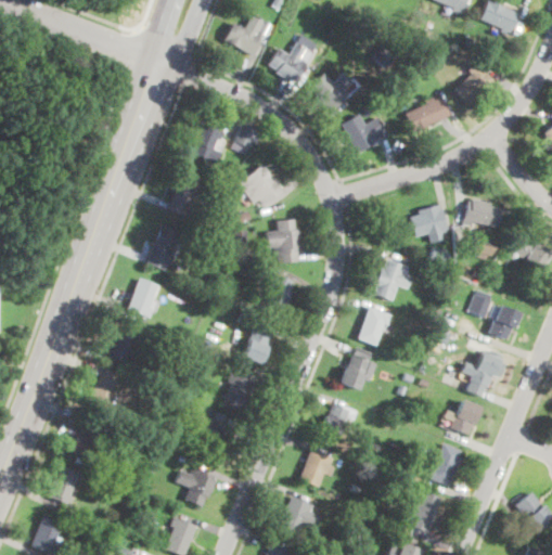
[(466,0),(461,14),(452,11),(453,8),(436,0),(466,0)]
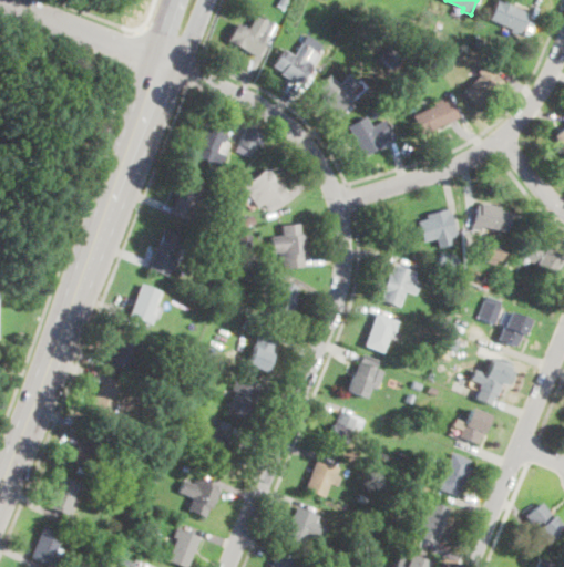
[(521,33),(521,35),(512,32),(513,28),(491,19),(499,0),(530,12),(521,33)]
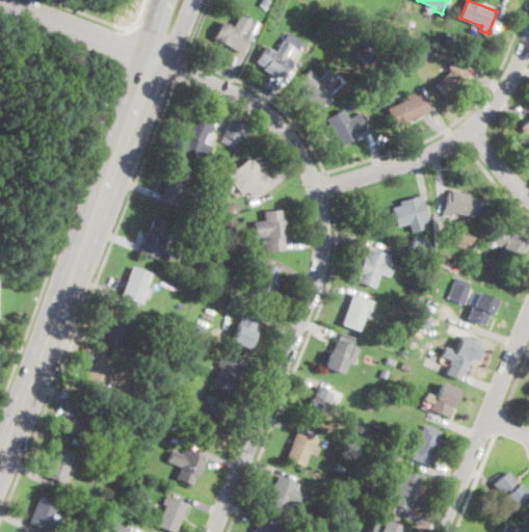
[(260,23),(254,33),(243,53),(215,38),(225,21),(236,27),(242,14),(260,23)]
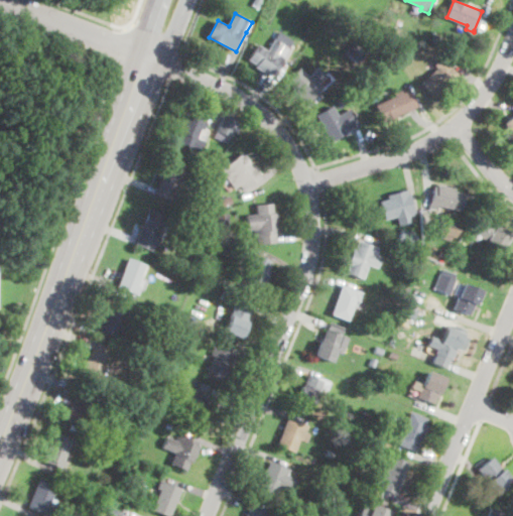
[(319,22),(316,29),(311,26),(314,19),(319,22)]
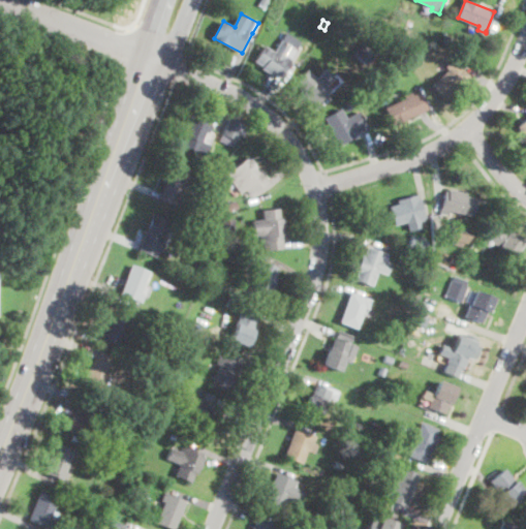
[(300,51),(294,61),(284,78),(279,75),(278,78),(263,69),(265,66),(255,61),(265,45),(276,52),(283,40),(294,47),(292,47),(300,51)]
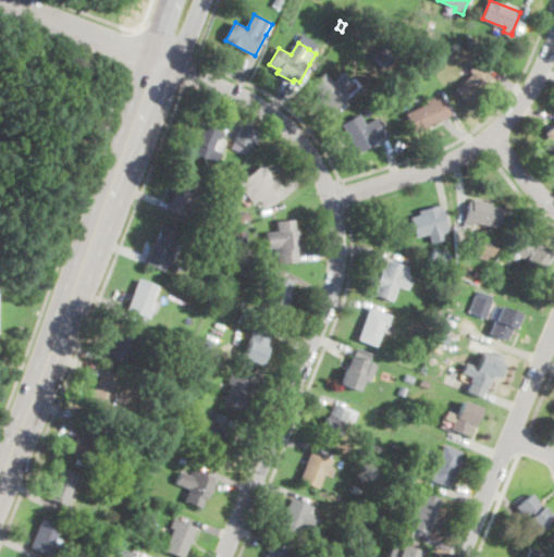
[(397,62),(388,70),(374,52),(384,45),(397,62)]
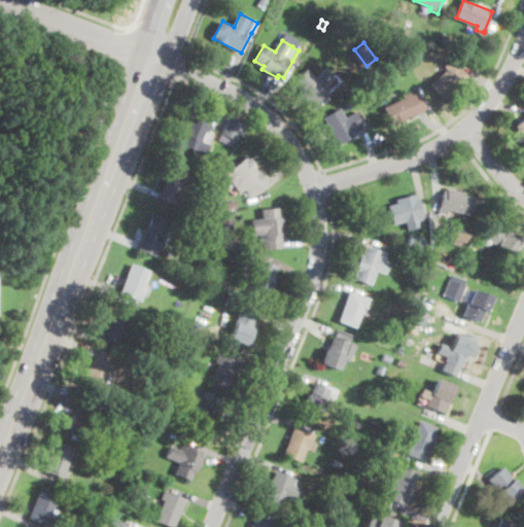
[(459,85),(445,99),(431,85),(447,70),(444,67),(453,58),(453,59),(469,75),(459,85)]
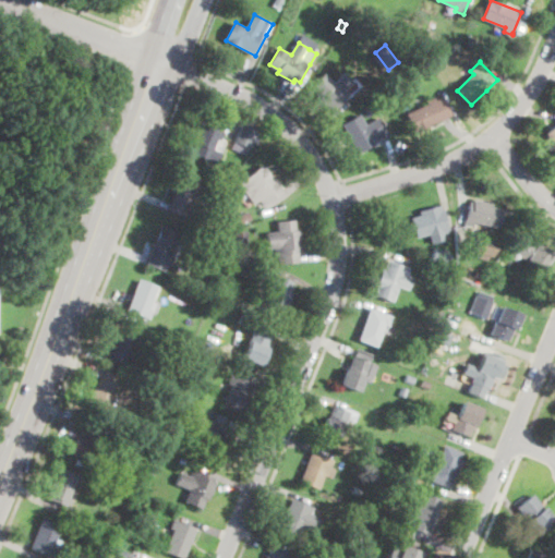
[(354,82),(347,89),(351,93),(335,111),(311,89),(325,73),(336,82),(345,72),(354,81),(354,82)]
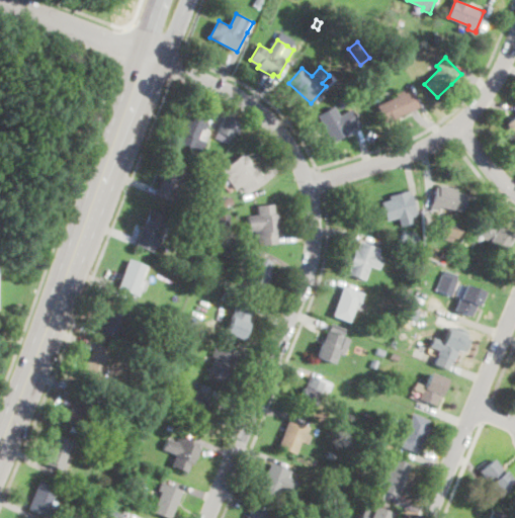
[(351,98),(349,99),(345,91),(353,88),(356,95),(351,98)]
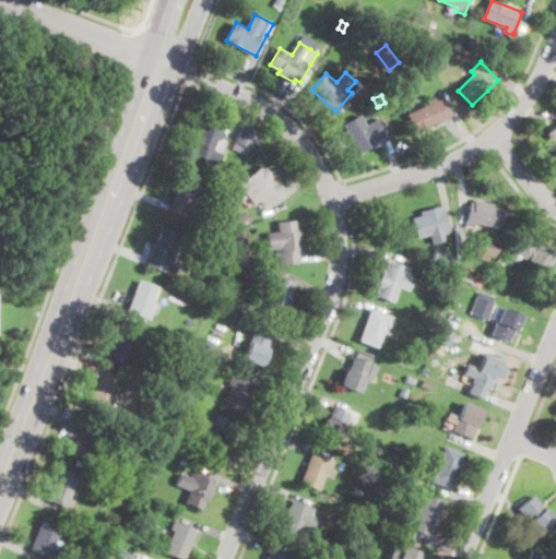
[(446,96),(456,117),(416,133),(407,114),(429,105),(427,100),(437,97),(438,99),(446,96)]
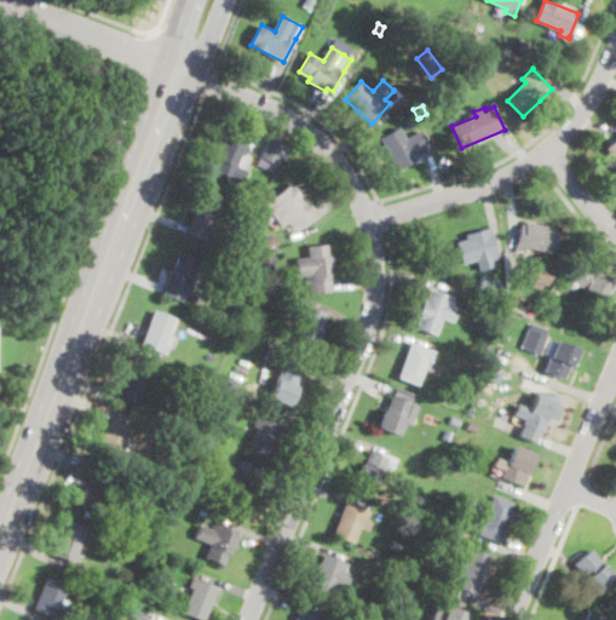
[(402,126),(408,138),(421,131),(430,144),(420,150),(425,156),(401,171),(381,139),(402,126)]
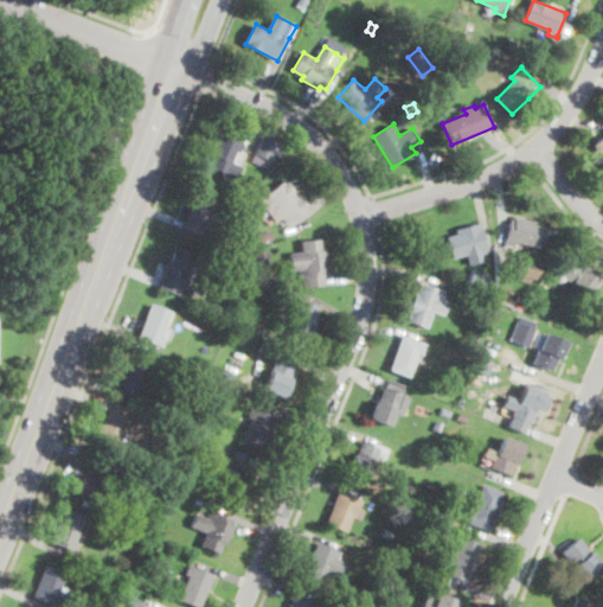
[(224,133),(242,141),(247,144),(243,153),(239,152),(229,176),(210,167),(215,158),(211,155),(219,135),(222,136),(224,133)]
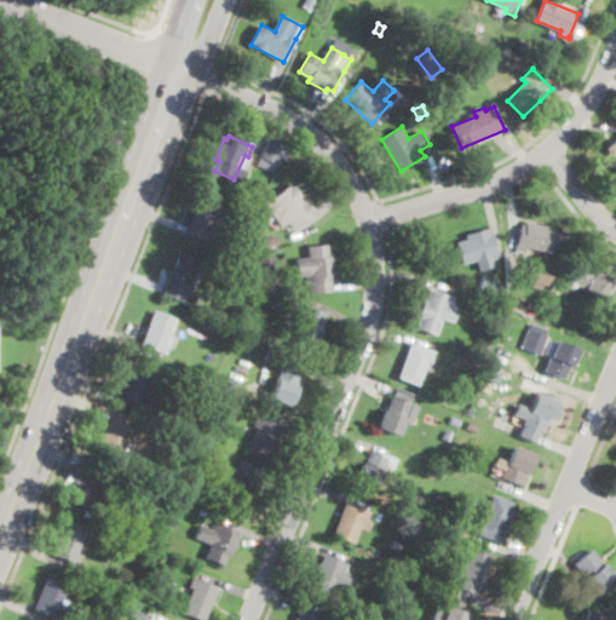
[(292,150),(287,160),(282,158),(275,172),(259,165),(271,138),(287,145),(286,148),(292,150)]
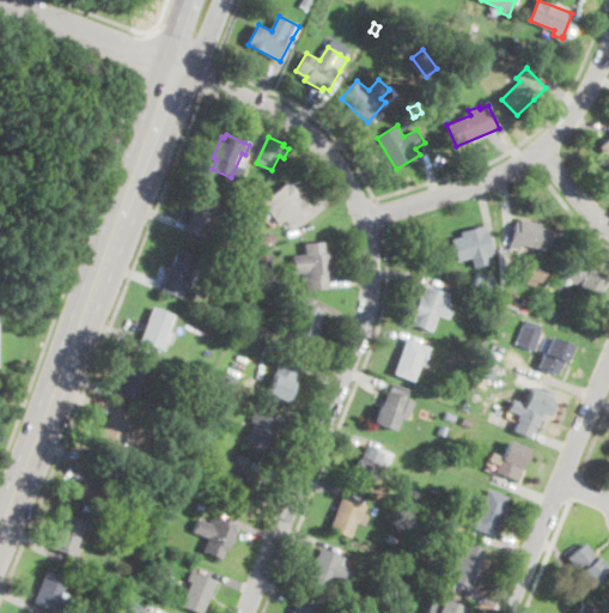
[(311,212),(294,225),(292,226),(286,219),(279,224),(263,202),(290,181),(312,211),(311,212)]
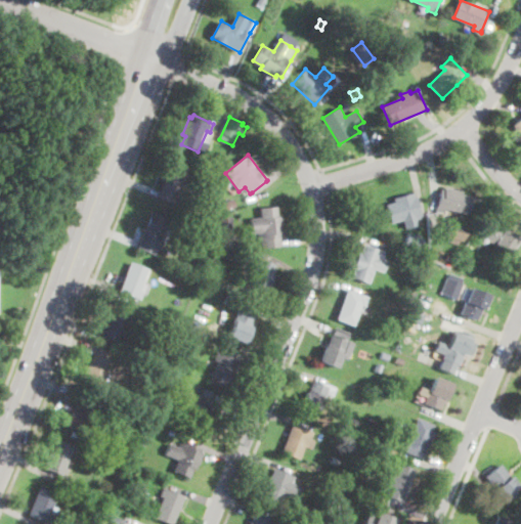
[(185,192),(182,199),(179,198),(176,205),(159,198),(174,162),(191,169),(183,189),(186,190),(185,192)]
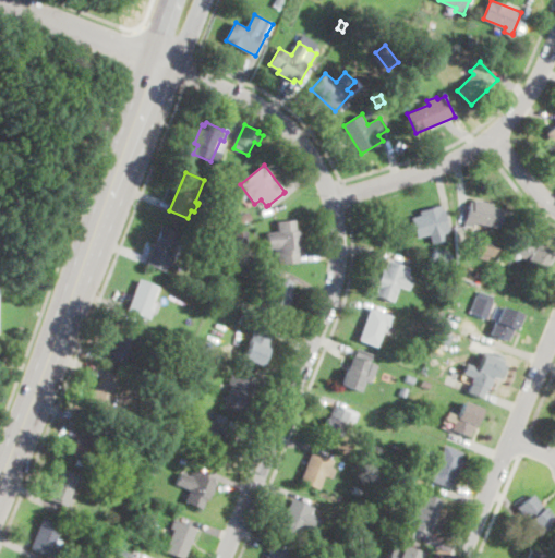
[(483,201),(493,203),(493,206),(503,208),(499,228),(477,223),(475,227),(466,225),(470,202),(473,203),(474,199),(483,201)]
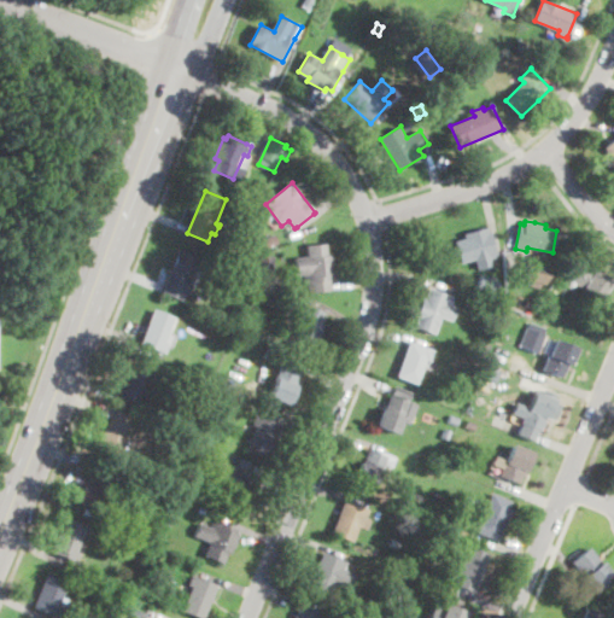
[(489,227),(490,232),(491,232),(500,260),(493,261),(492,258),(495,267),(480,270),(477,260),(463,264),(456,242),(467,239),(466,234),(489,227)]
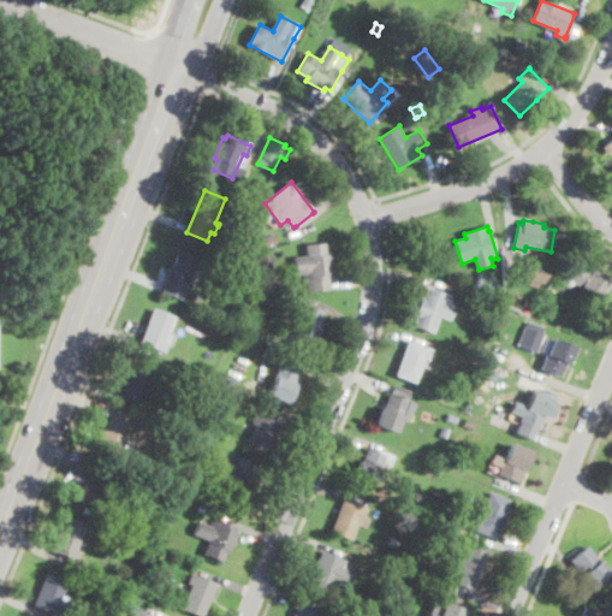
[(279,243),(263,248),(261,238),(275,234),(279,243)]
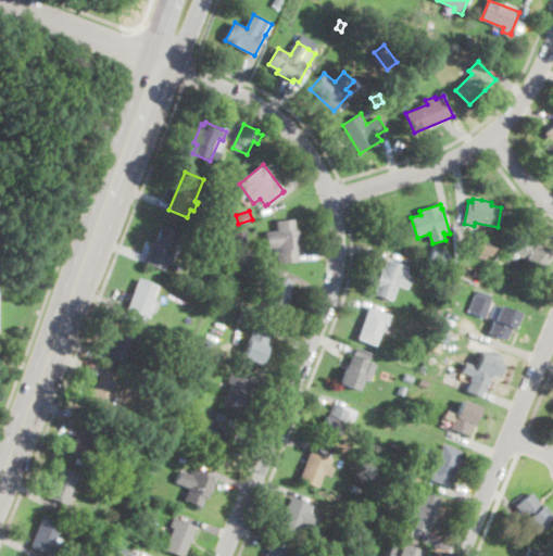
[(297,219),(298,229),(300,229),(302,248),(299,248),(300,262),(279,264),(278,254),(277,254),(276,248),(269,249),(269,245),(267,231),(279,230),(278,222),(297,219)]
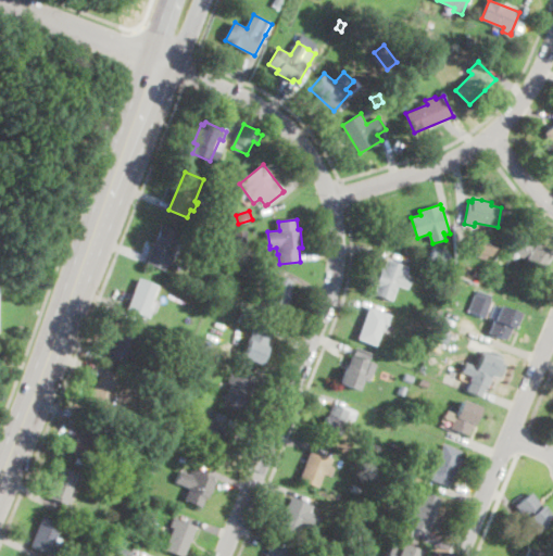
[(176,256),(173,265),(168,264),(166,270),(148,263),(162,224),(181,231),(173,254),(176,255),(176,256)]
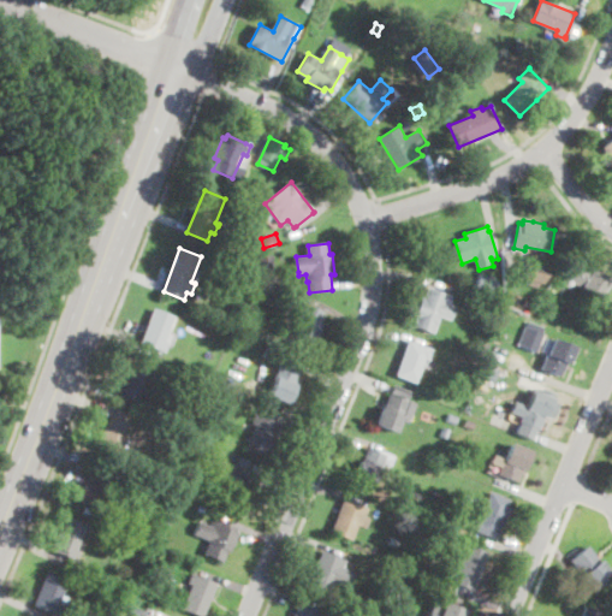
[(564,255),(559,266),(551,261),(556,250),(564,255)]
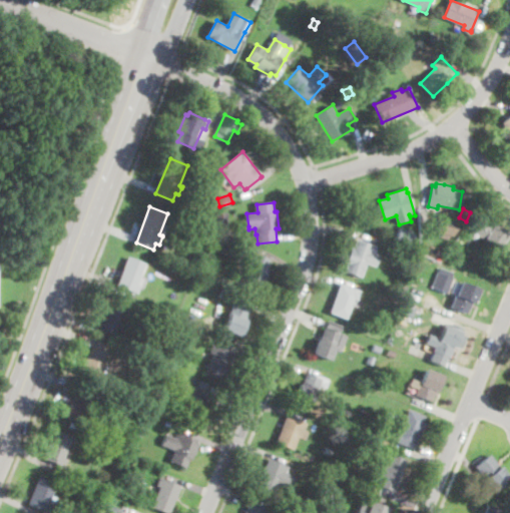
[(209,211),(206,218),(201,216),(204,209),(209,211)]
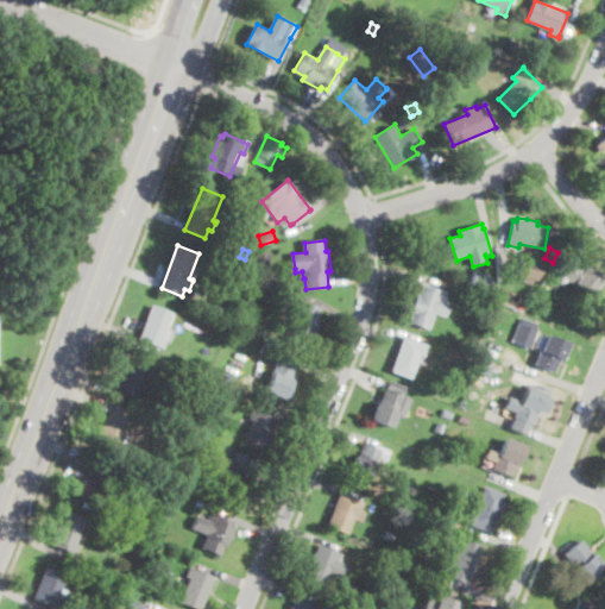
[(272,252),(272,270),(258,270),(258,252),(272,252)]
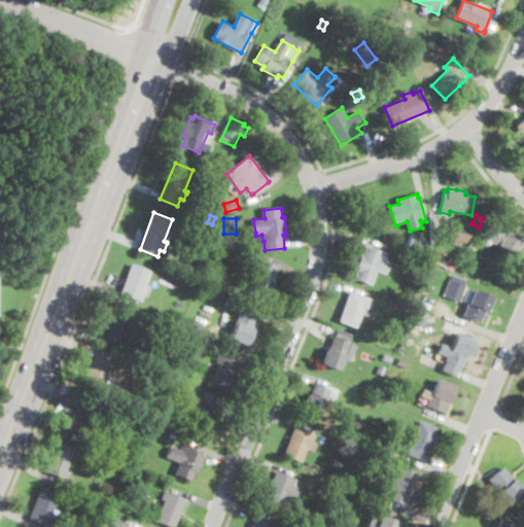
[(467,227),(464,242),(462,242),(461,246),(452,244),(453,240),(447,239),(451,223),(467,227)]
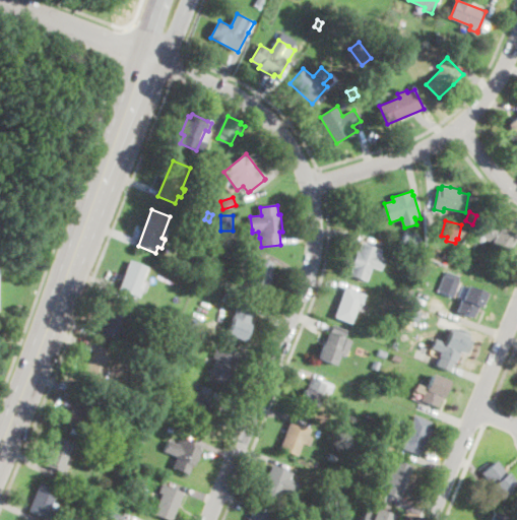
[(507,251),(506,252),(482,236),(494,220),(516,236),(516,238),(507,251)]
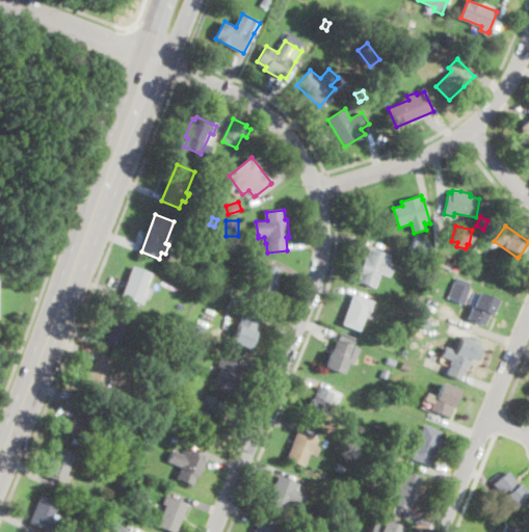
[(432,243),(428,255),(412,248),(416,237),(432,243)]
